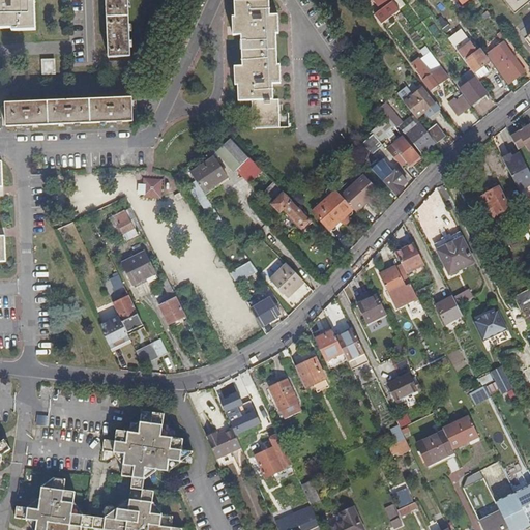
[(0,0),(0,28),(13,28),(13,31),(37,30),(36,0),(0,0)]
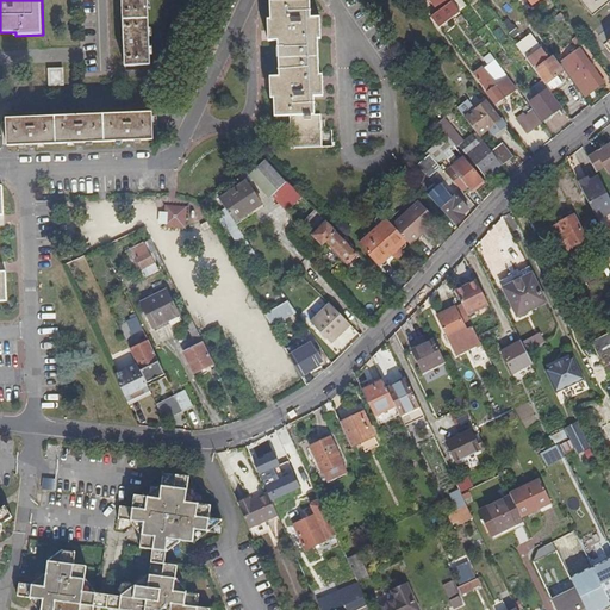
[(122,0),(125,67),(150,66),(148,0),(122,0)]
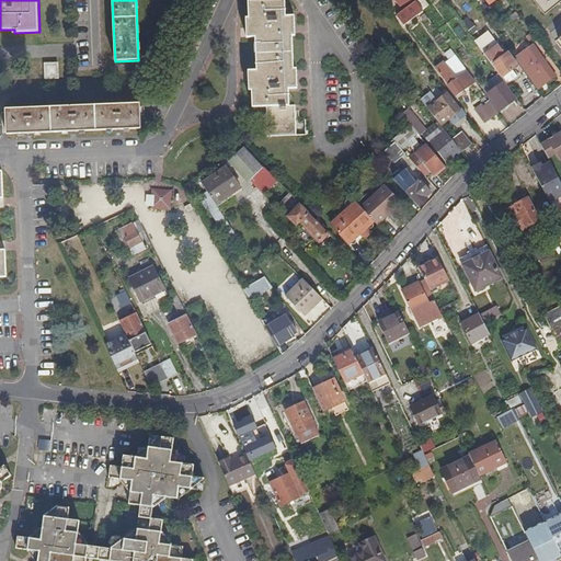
[(413,0),(395,0),(397,2),(399,0),(402,0),(409,9),(398,16),(403,25),(422,11),(413,0)]
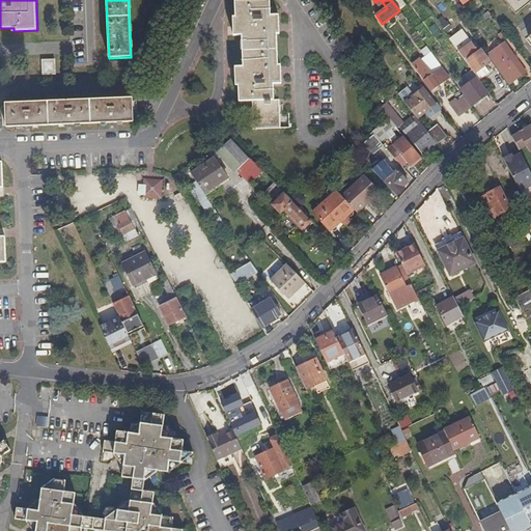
[(530,1),(530,0),(503,0),(515,15),(530,1)]
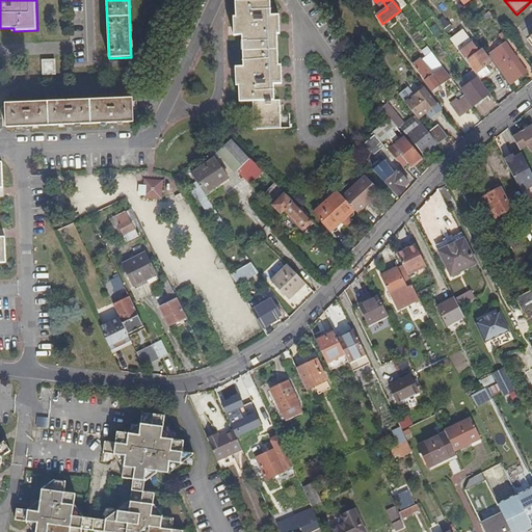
[(253,101),(254,130),(281,129),(280,100),(273,100),(273,87),(273,85),(282,84),(282,65),(277,65),(277,34),(280,34),(280,16),(272,16),(272,10),(271,1),(236,2),(236,17),(233,18),(234,27),(234,35),(242,35),(243,68),(235,68),(235,77),(236,86),(239,86),(239,102),(253,101)]
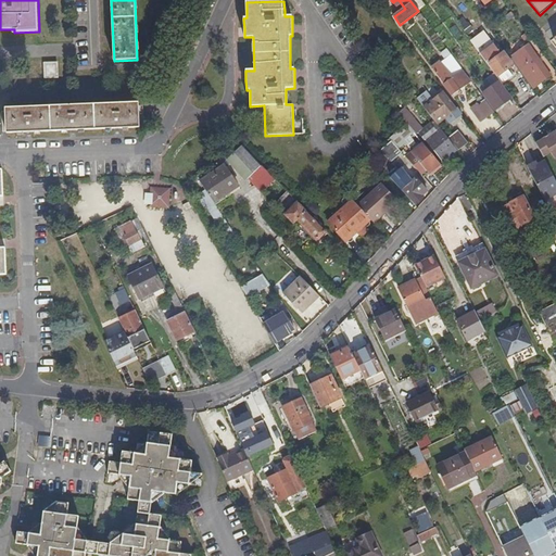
[(474,47),(496,78),(512,66),(497,47),(494,48),(487,37),(474,47)]
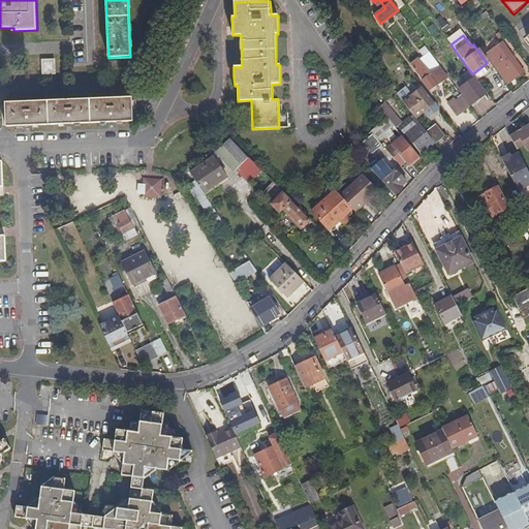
[(523,72),(502,42),(487,54),(507,84),(523,72)]
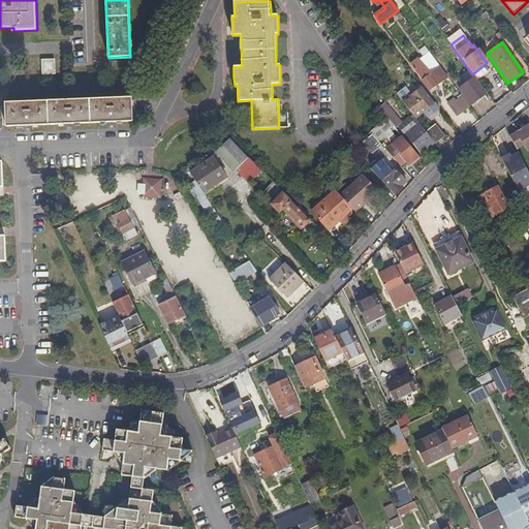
[(436,85),(447,76),(427,49),(421,53),(424,57),(411,66),(432,94),(439,89),(436,85)]
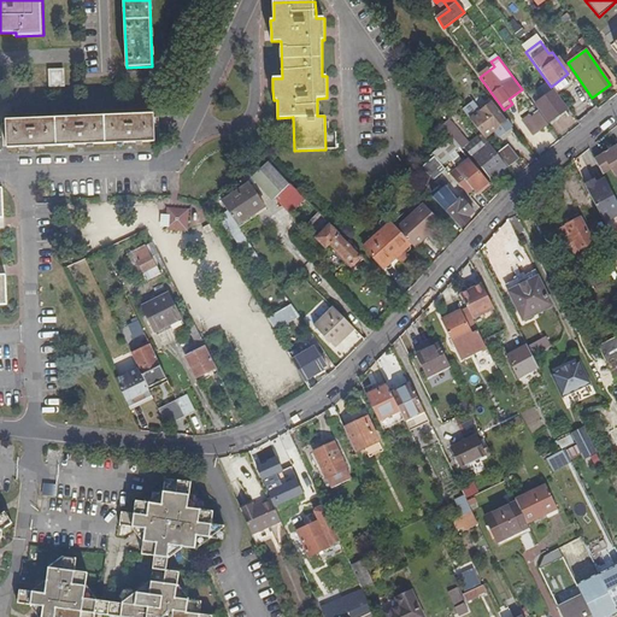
[(62,80),(62,69),(50,69),(50,80),(62,80)]
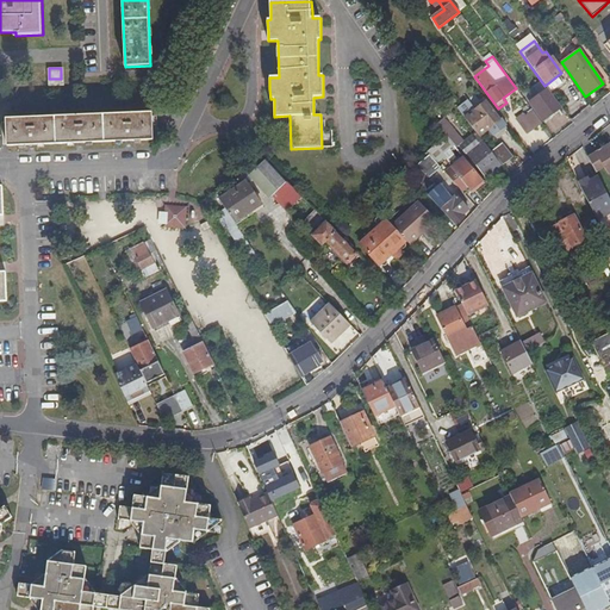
[(553,114),(561,109),(548,89),(529,104),(542,122),(551,116),(553,114)]
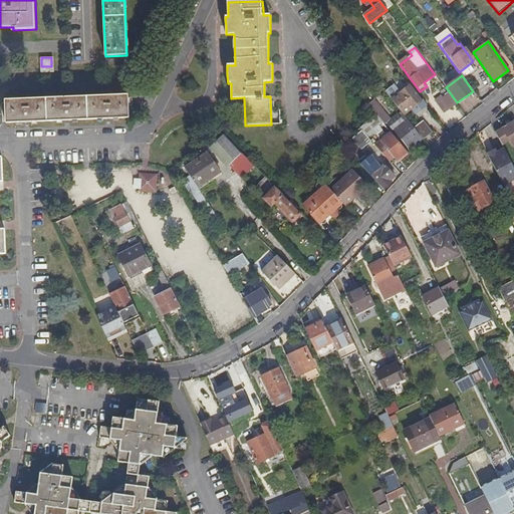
[(392,99),(398,106),(399,105),(405,113),(421,101),(410,86),(392,99)]
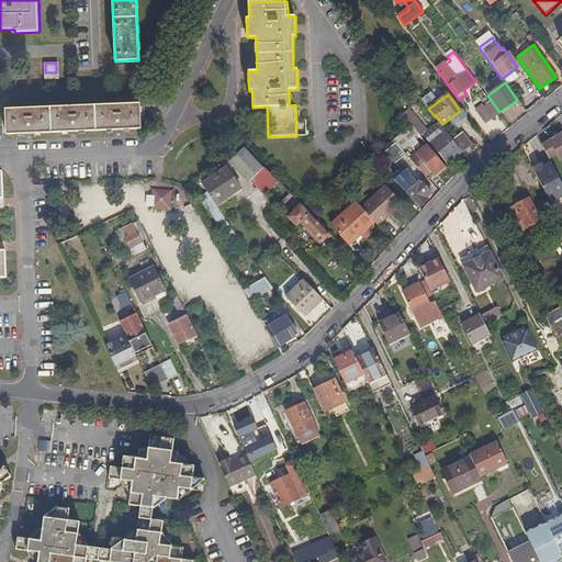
[(485,124),(499,114),(491,102),(483,108),(482,105),(475,110),(485,124)]
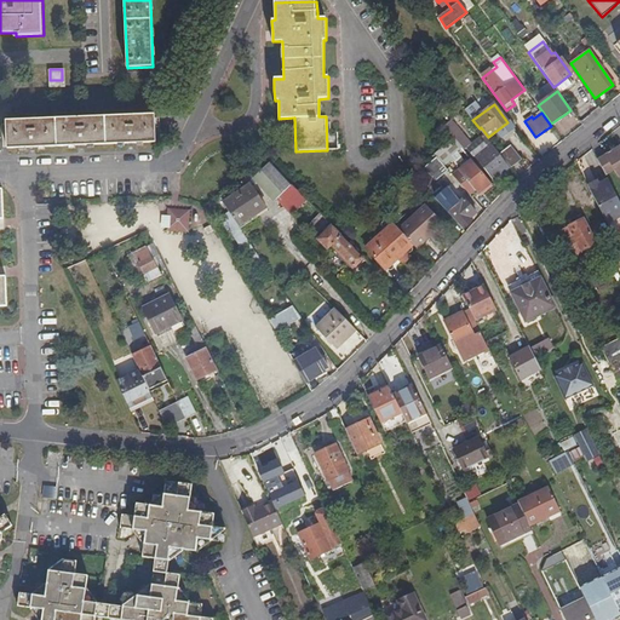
[(7,121),(9,148),(9,149),(156,143),(155,115),(7,121)]
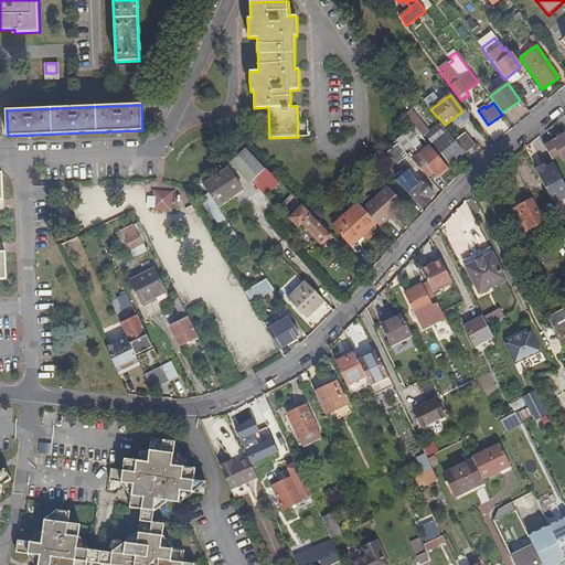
[(413,126),(423,137),(425,135),(449,164),(464,152),(447,131),(444,134),(437,126),(429,132),(412,112),(405,117),(413,126)]
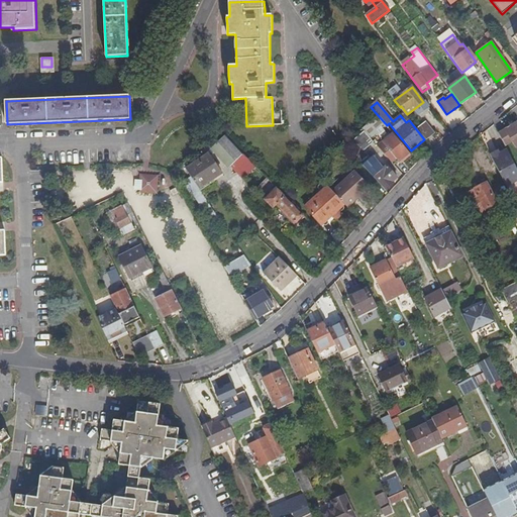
[(516,122),(499,134),(505,146),(513,143),(516,148),(516,147),(516,122)]
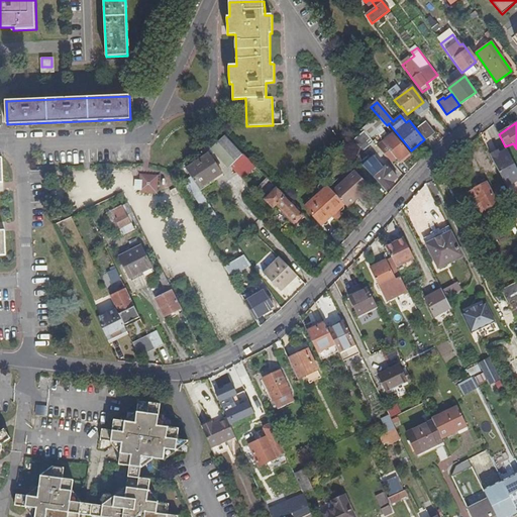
[(417,129),(425,140),(433,133),(425,123),(417,129)]
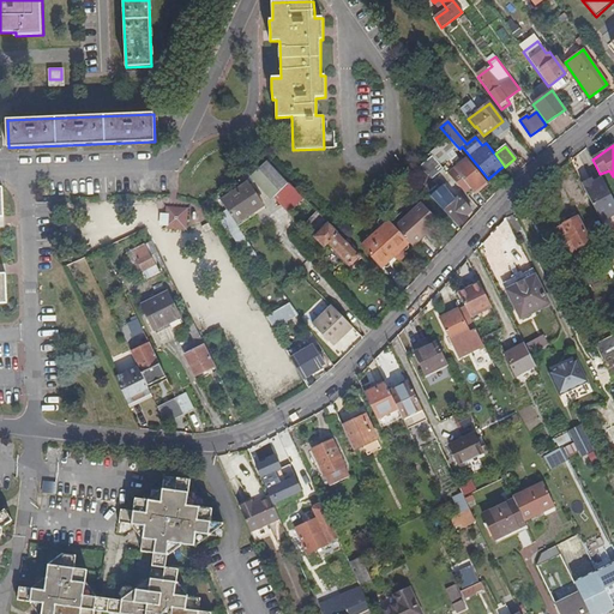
[(437,148),(429,154),(441,167),(449,161),(437,148)]
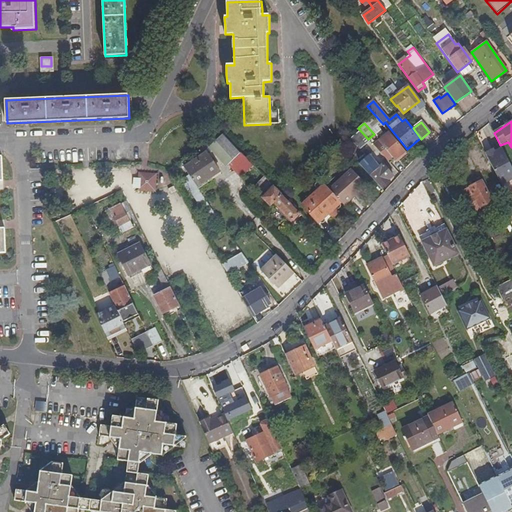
[(373,145),(385,158),(390,153),(392,156),(395,160),(405,152),(388,132),(373,145)]
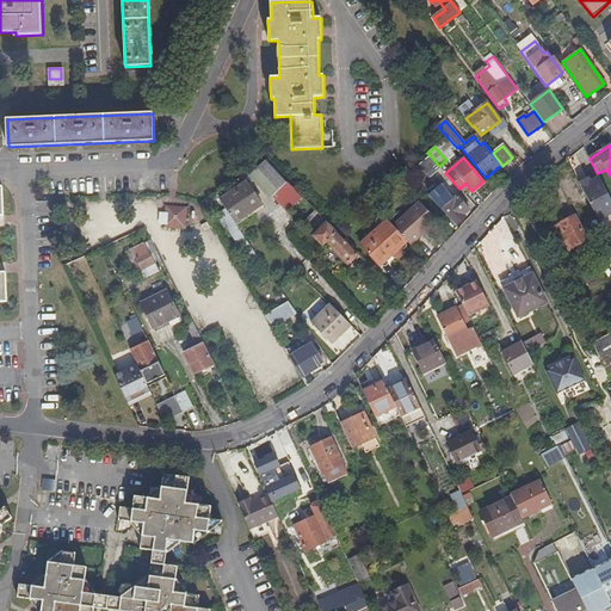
[(289,183),(266,160),(250,177),(271,199),(273,197),(289,183)]
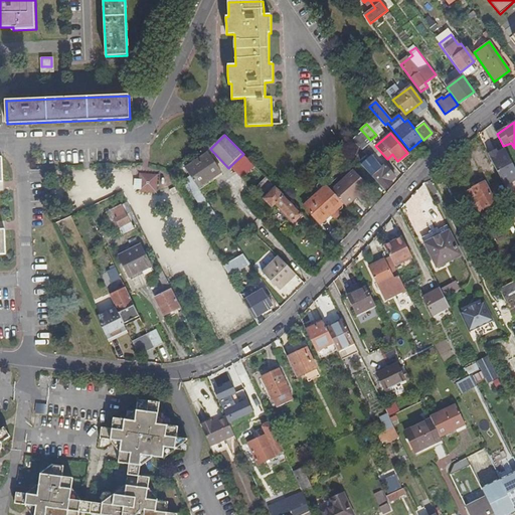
[(496,151),(488,155),(489,158),(504,187),(514,181),(514,169),(505,150),(498,154),(496,151)]
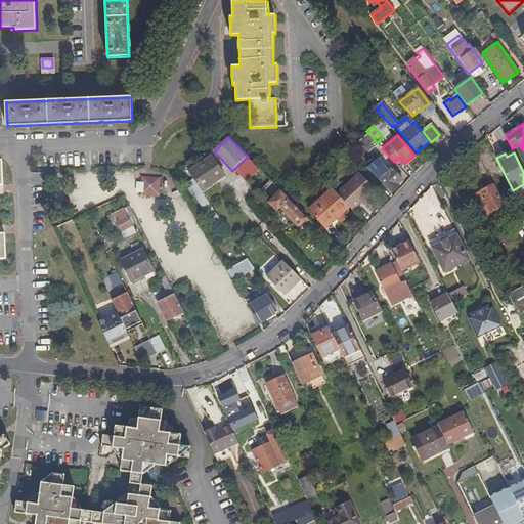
[(248,157),(234,169),(247,181),(259,169),(248,157)]
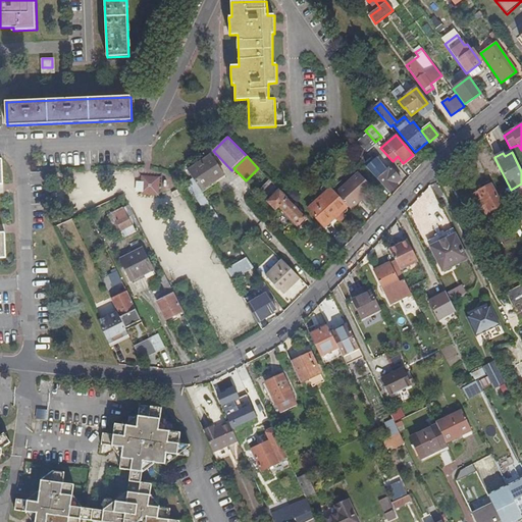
[(210,157),(188,172),(193,179),(201,192),(223,175),(210,157)]
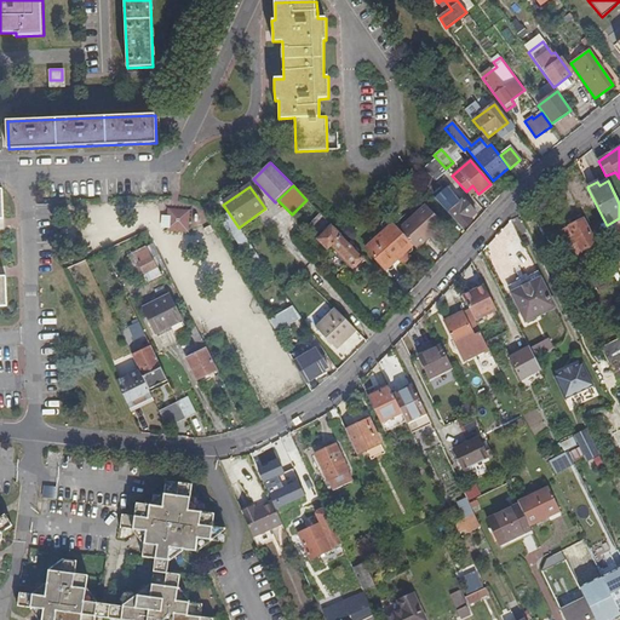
[(440,204),(463,229),(472,220),(470,218),(476,213),(463,199),(459,202),(451,194),(440,204)]
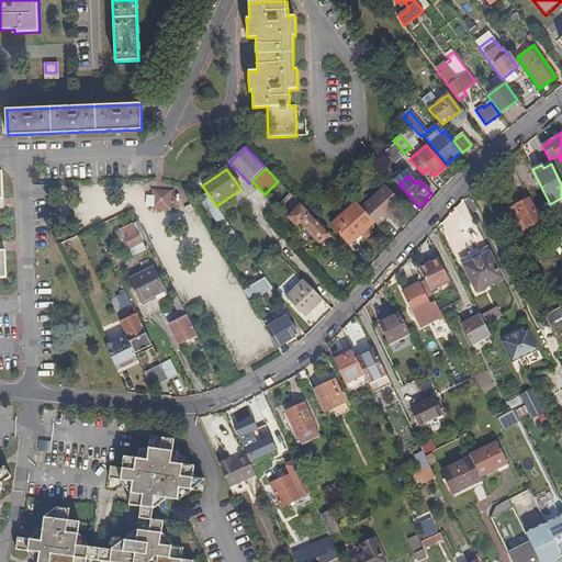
[(374,222),(379,226),(389,216),(388,215),(401,202),(385,187),(361,209),(374,222)]
